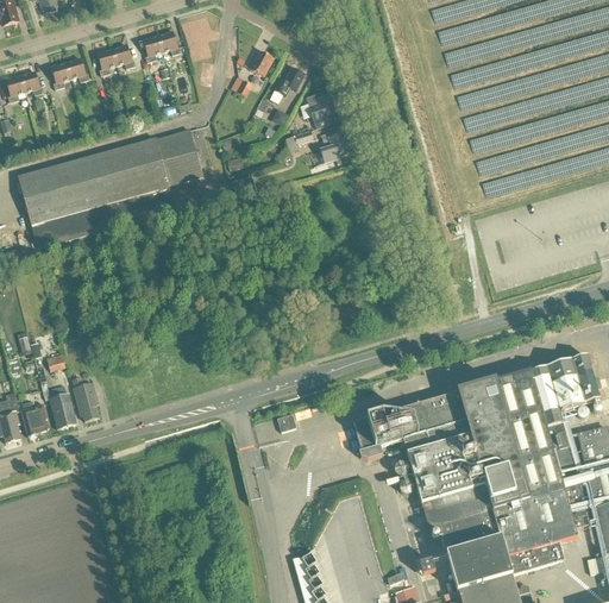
[(0,17),(1,18),(4,24),(19,19),(13,0),(0,0),(0,17)]
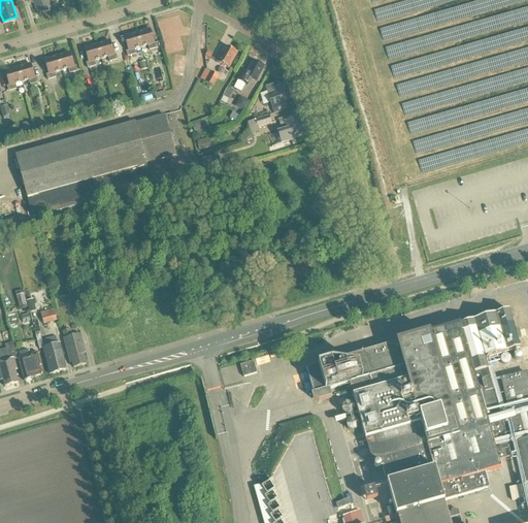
[(34,0),(36,7),(38,6),(39,10),(50,7),(48,4),(51,4),(50,0),(34,0)]
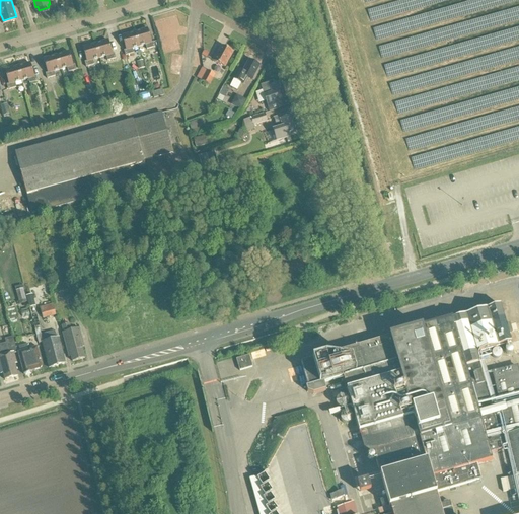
[(147,25),(135,29),(140,44),(146,42),(147,45),(154,43),(153,39),(151,39),(147,25)]
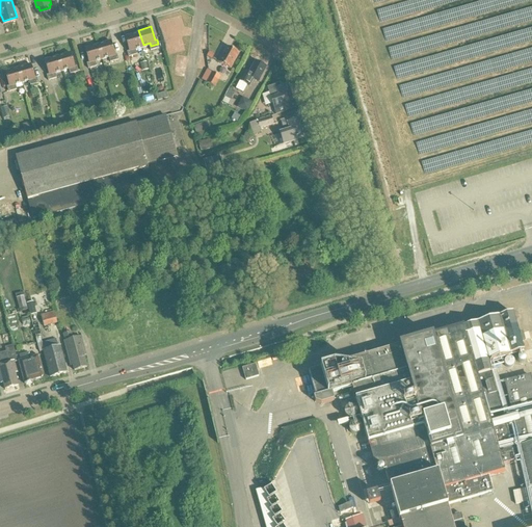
[(128,53),(133,51),(137,50),(136,47),(143,45),(138,30),(125,34),(129,48),(127,48),(128,53)]
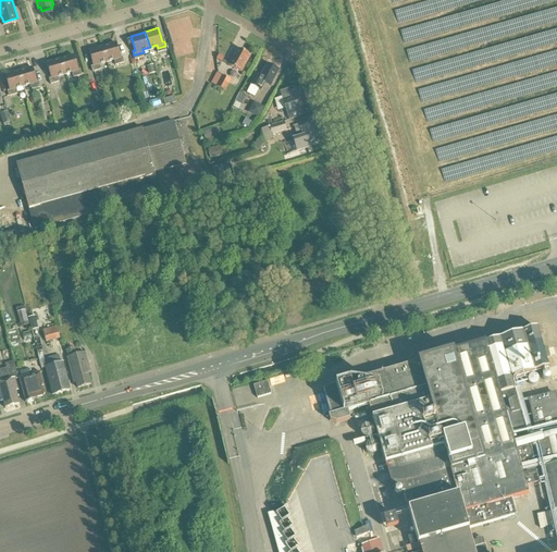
[(116,40),(102,44),(107,59),(114,57),(118,66),(125,63),(122,53),(120,53),(116,40)]
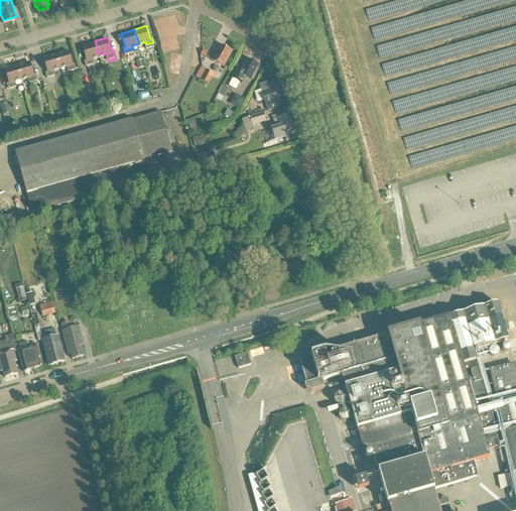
[(99,54),(95,40),(83,44),(86,57),(84,57),(85,62),(94,60),(93,56),(99,54)]
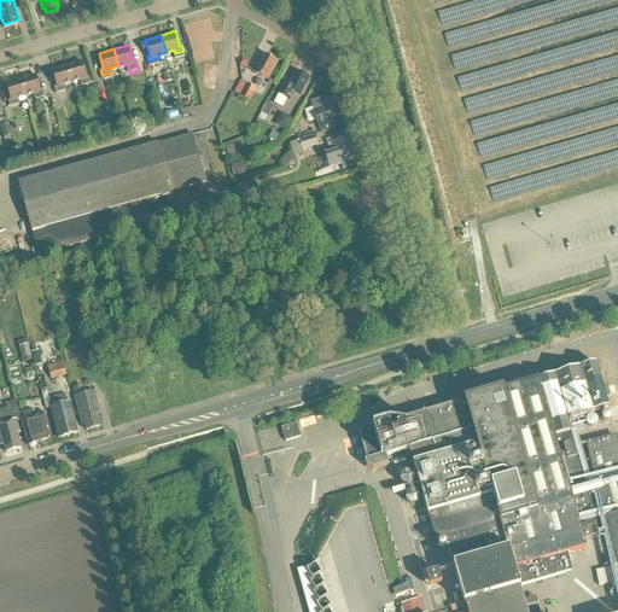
[(263,50),(262,52),(254,68),(268,76),(278,57),(263,50)]
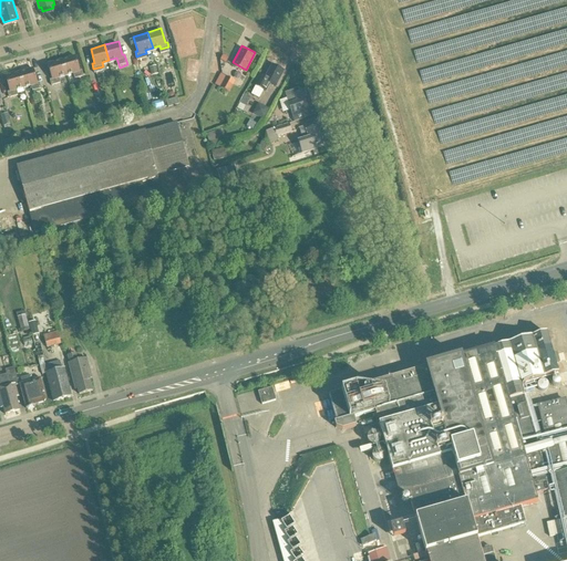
[(75,53),(62,58),(66,73),(73,71),(74,74),(83,72),(82,66),(80,68),(75,53)]
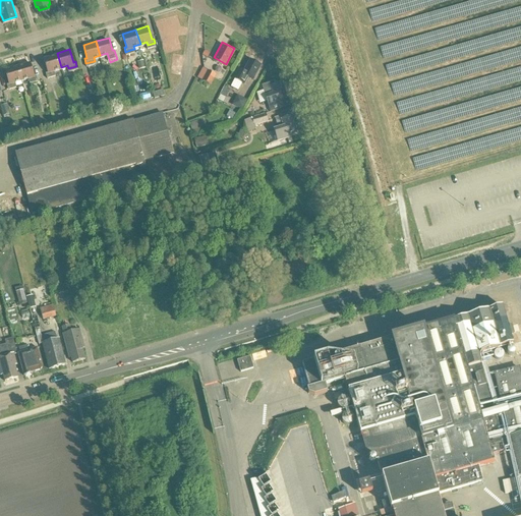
[(47,74),(52,73),(55,72),(54,68),(61,67),(57,53),(44,56),(48,69),(46,69),(47,74)]
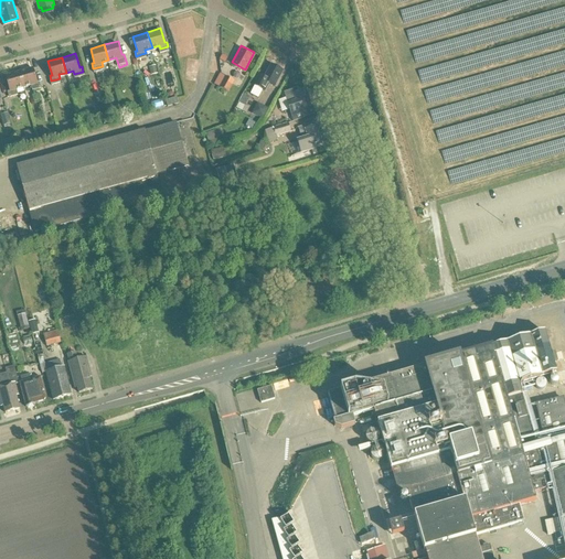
[(283,67),(272,62),(265,74),(259,72),(254,82),(264,87),(268,79),(274,83),(283,67)]
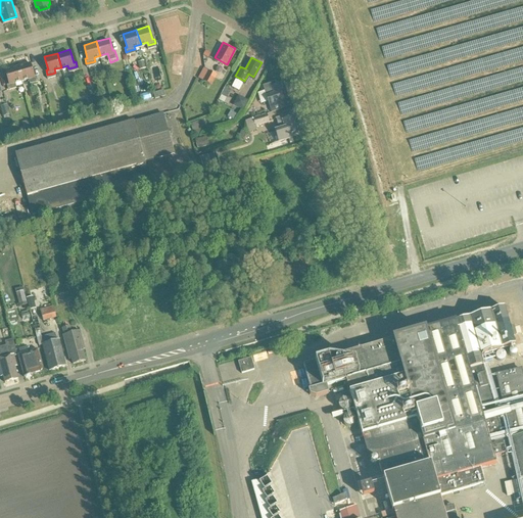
[(31,60),(17,64),(21,78),(29,77),(30,80),(38,78),(36,73),(34,74),(31,60)]
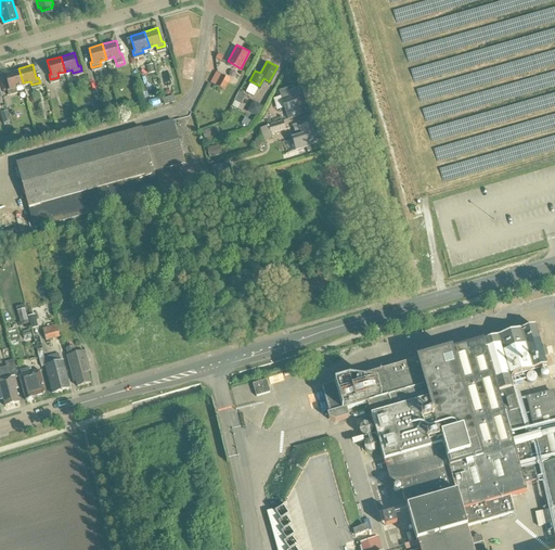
[(9,92),(13,90),(17,89),(16,85),(23,82),(18,68),(5,72),(9,86),(7,87),(9,92)]
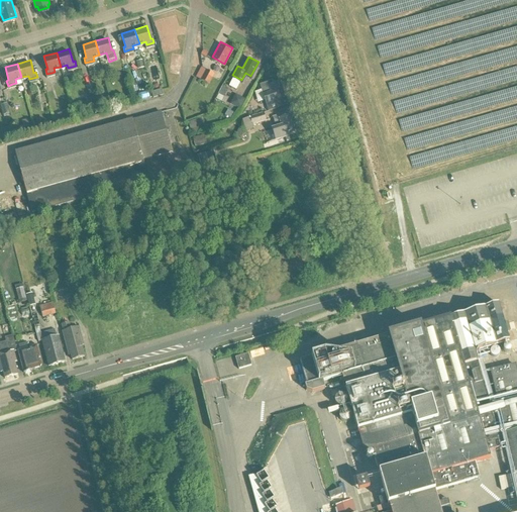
[(197,75),(201,77),(209,82),(214,72),(203,65),(197,75)]
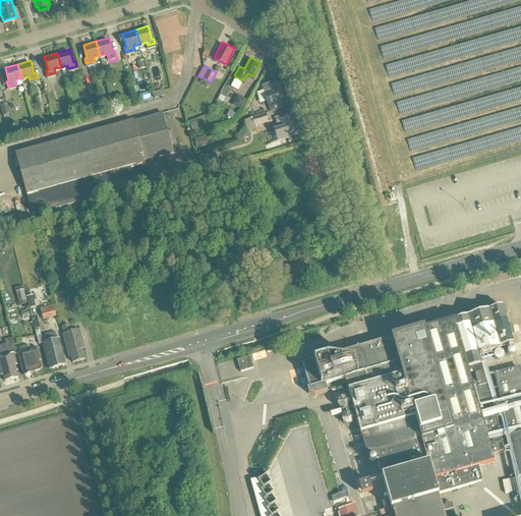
[(88,86),(96,83),(93,72),(84,74),(88,86)]
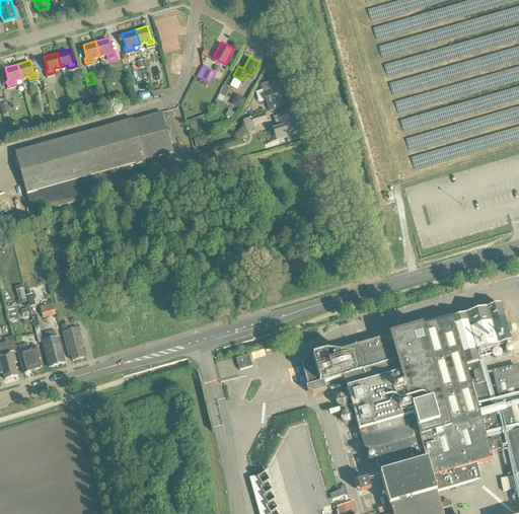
[(270,107),(281,104),(278,96),(286,94),(281,79),(274,81),(273,78),(261,82),(268,103),(270,107)]
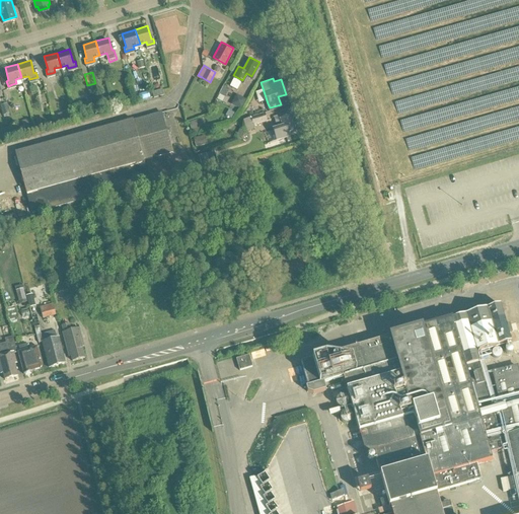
[(223,83),(219,91),(225,94),(229,87),(223,83)]
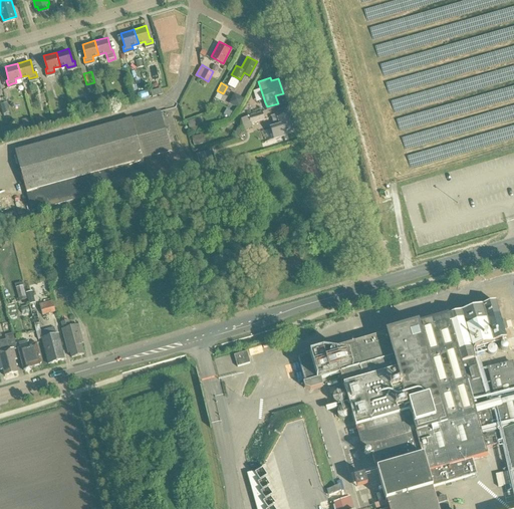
[(147,86),(137,89),(139,96),(149,93),(147,86)]
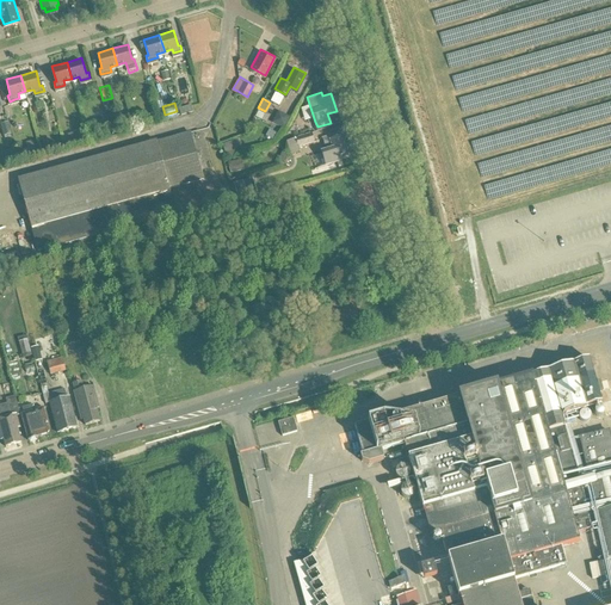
[(181,112),(192,109),(191,103),(179,106),(181,112)]
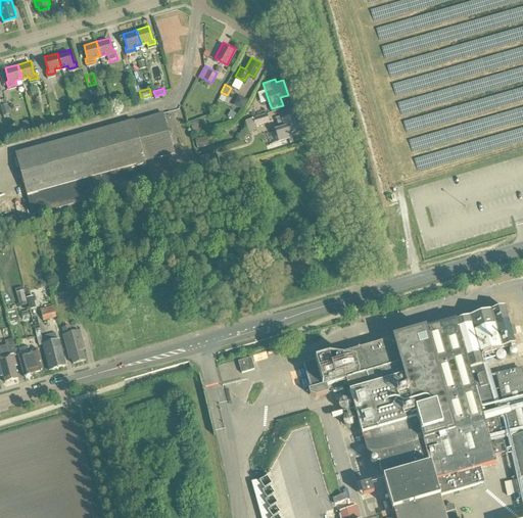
[(234,100),(244,104),(248,94),(238,90),(234,100)]
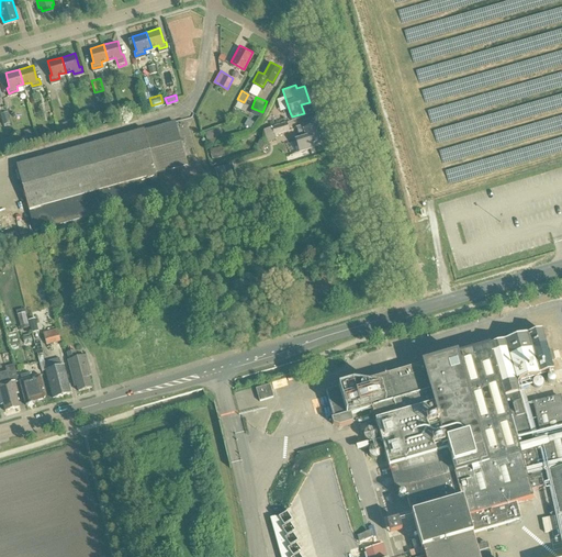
[(8,109),(1,110),(3,121),(10,119),(8,109)]
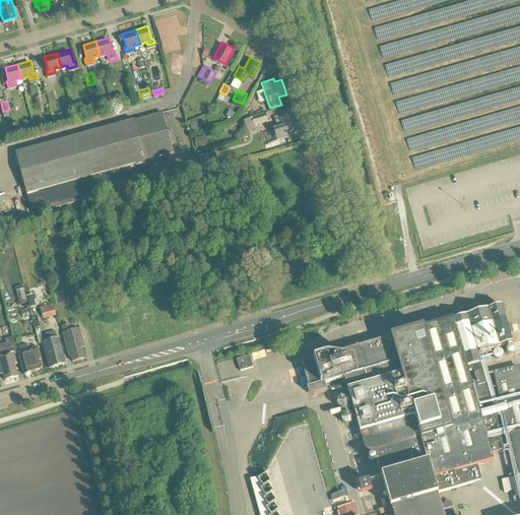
[(144,156),(173,148),(161,110),(133,117),(15,149),(33,210),(150,178),(144,156)]
